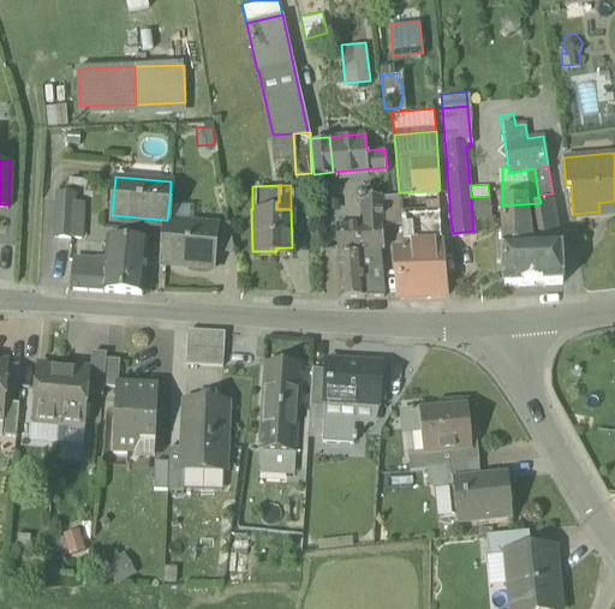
[(336,249),(338,249),(380,245),(384,245),(382,221),(381,193),(381,192),(366,193),(365,190),(363,189),(359,189),(357,191),(357,195),(358,197),(362,198),(362,221),(335,222),(336,249)]
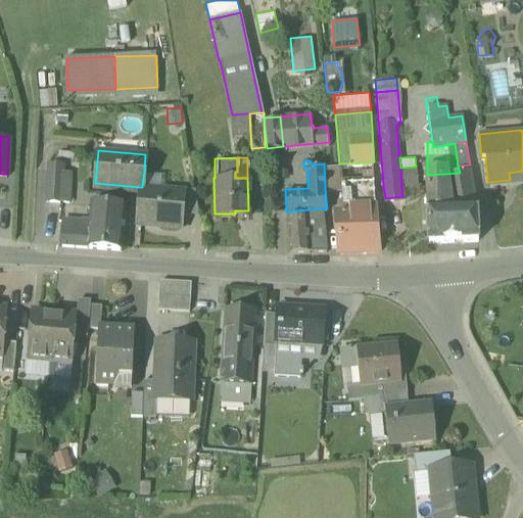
[(46,198),(60,199),(62,169),(62,162),(48,161),(46,198)]
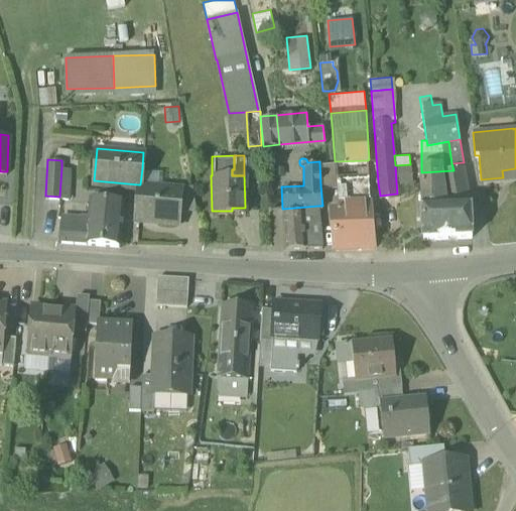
[(319,162),(320,185),(337,183),(337,177),(335,161),(319,162)]
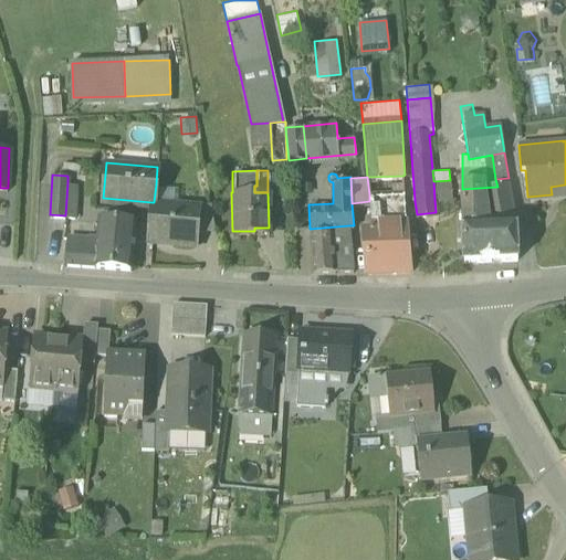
[(498,187),(510,186),(509,178),(495,179),(498,187)]
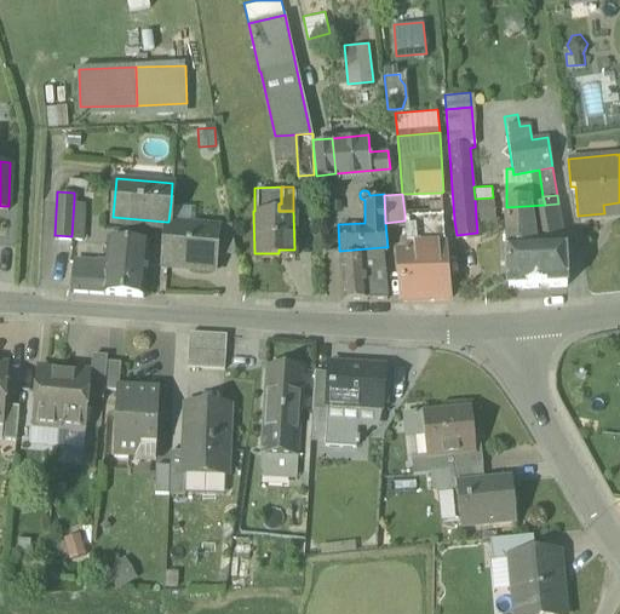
[(475,199),(476,218),(495,216),(493,198),(475,199)]
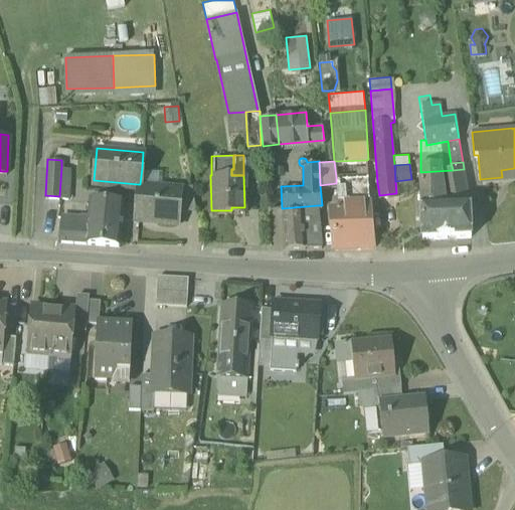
[(61,166),(59,196),(69,197),(71,167),(61,166)]
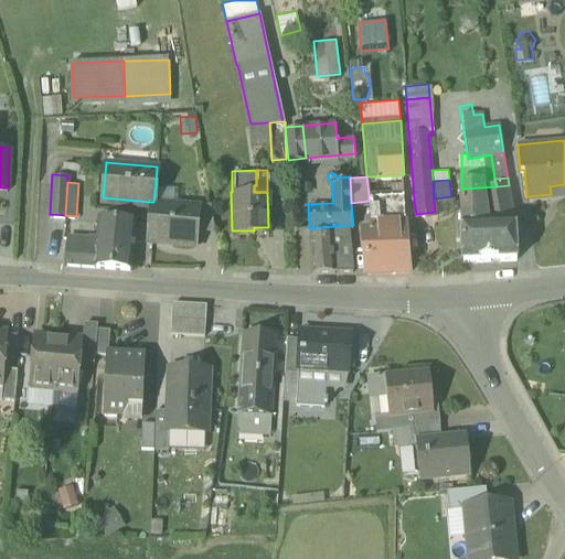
[(156,184),(153,202),(176,204),(178,186),(156,184)]
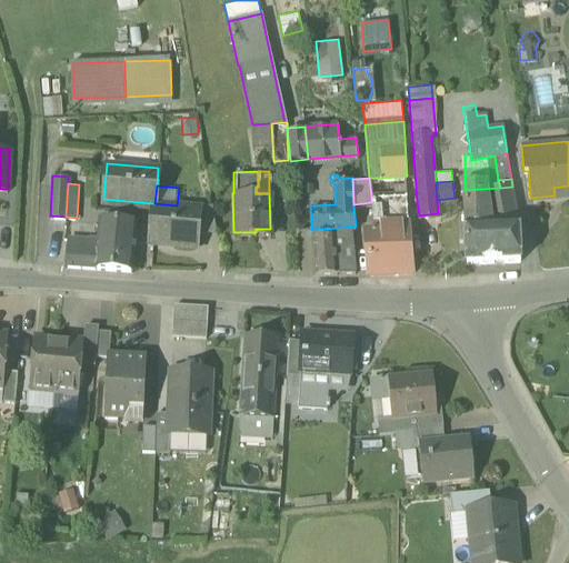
[(465,190),(466,262),(520,259),(518,223),(512,187),(500,188),(465,190)]
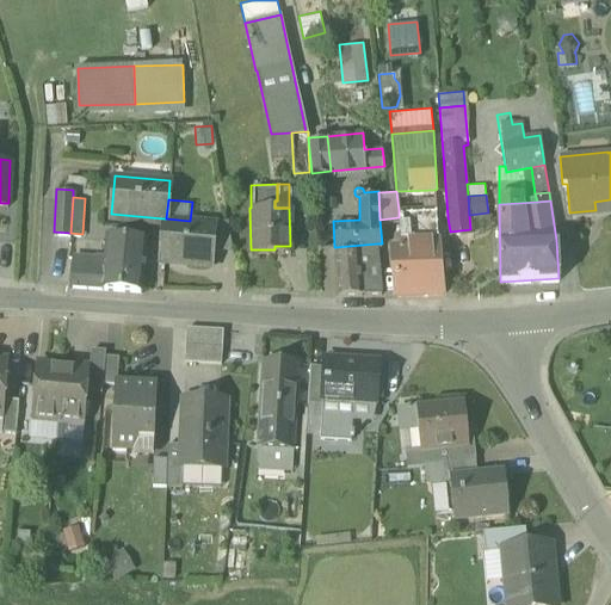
[(395,291),(443,291),(438,238),(436,209),(399,210),(399,217),(401,245),(399,245),(399,246),(392,247),(395,291)]
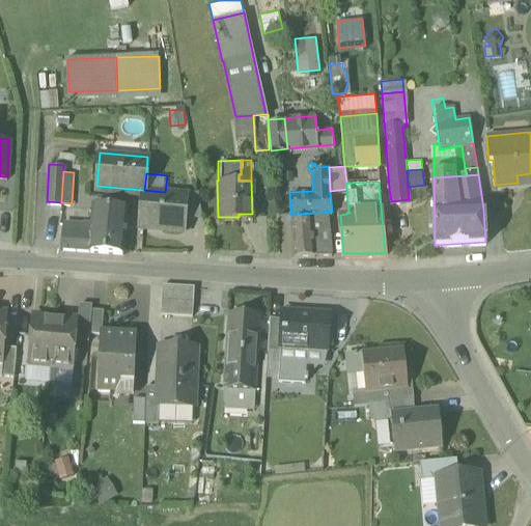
[(187,194),(185,217),(202,214),(198,189),(186,191),(186,193),(187,194)]
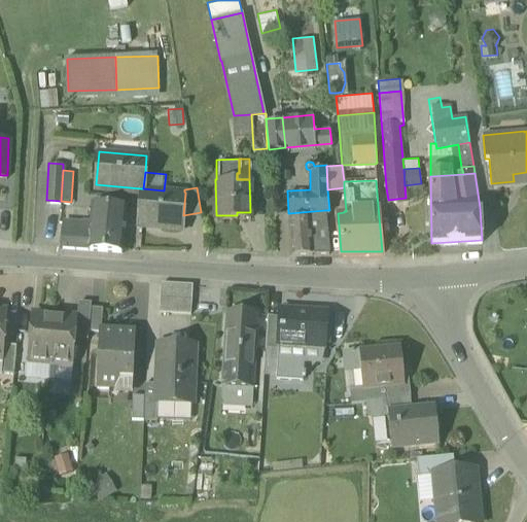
[(164,190),(143,188),(141,188),(139,221),(182,225),(183,215),(185,193),(184,192),(164,190)]
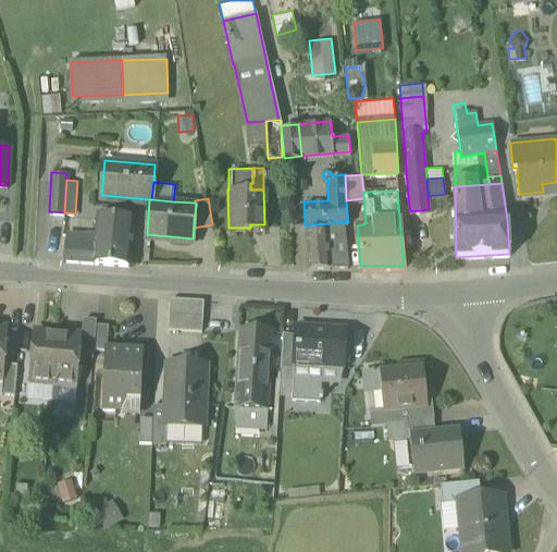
[(64,259),(130,264),(134,215),(97,212),(96,234),(67,232),(64,259)]
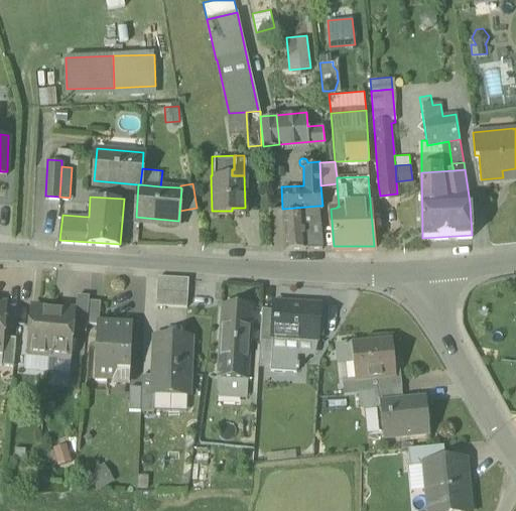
[(321,245),(318,206),(283,209),(283,211),(282,211),(285,246),(321,245)]
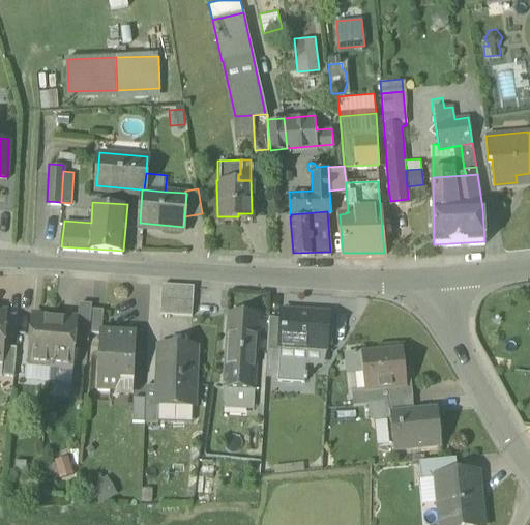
[(163,282),(162,296),(193,298),(194,283),(163,282)]
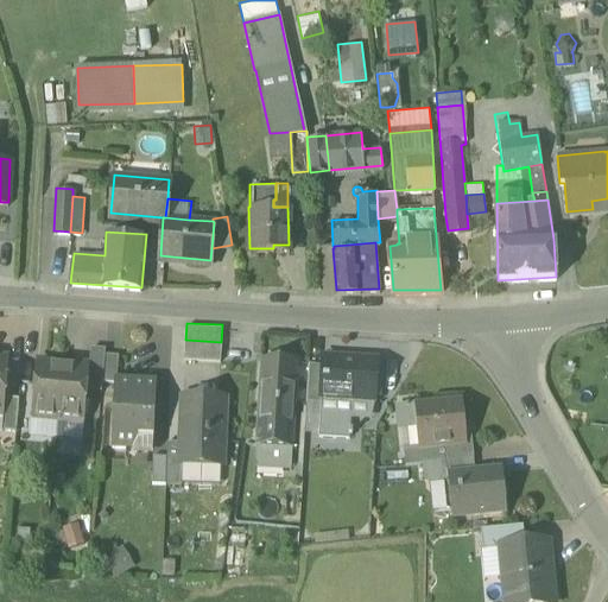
[(220,359),(221,342),(185,340),(184,356),(220,359)]
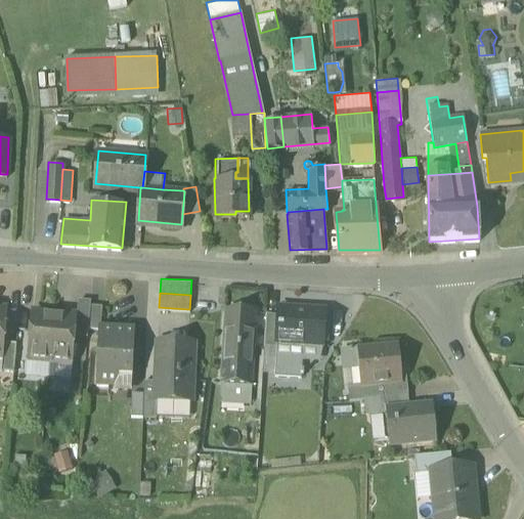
[(75,334),(87,335),(88,326),(90,302),(78,301),(77,313),(75,334)]
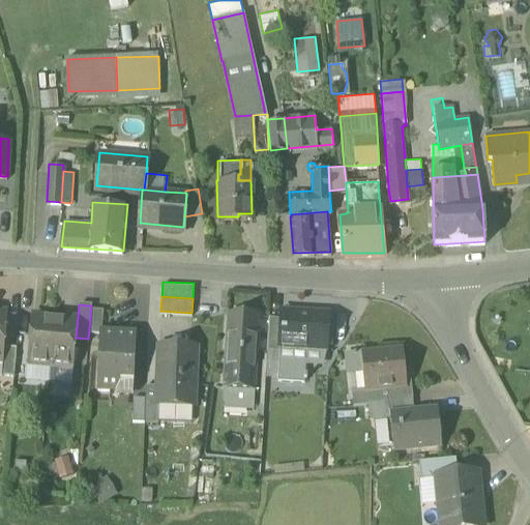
[(89,329),(101,330),(104,307),(91,305),(89,329)]
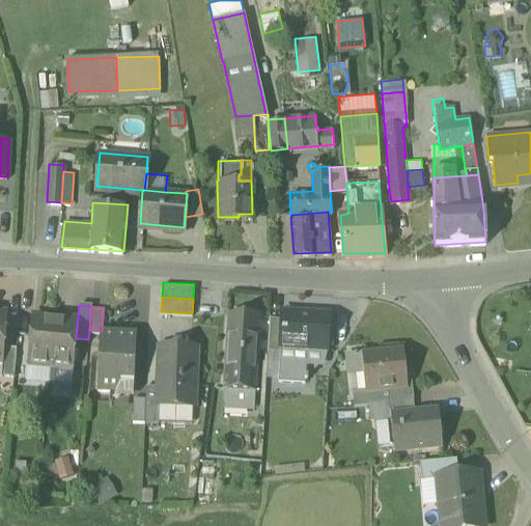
[(280,344),(280,345),(307,348),(326,349),(329,311),(283,308),(282,317),(280,344)]
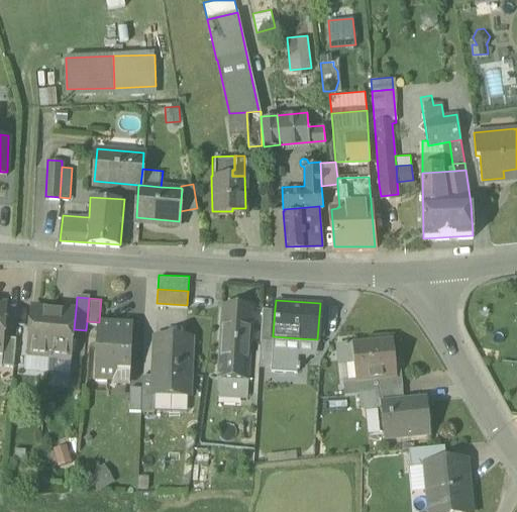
[(224,303),(221,339),(249,341),(251,305),(224,303)]
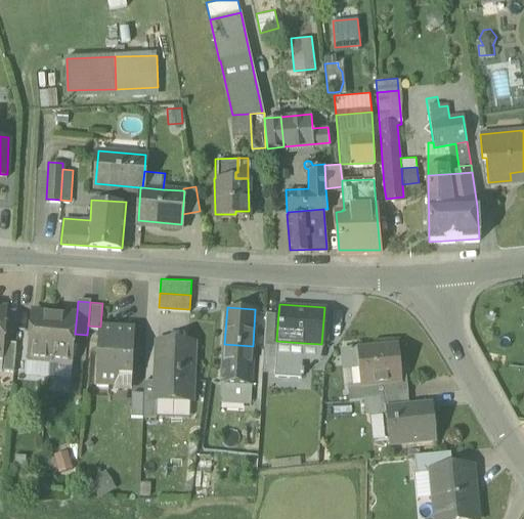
[(27,356),(50,358),(54,311),(32,309),(27,356)]
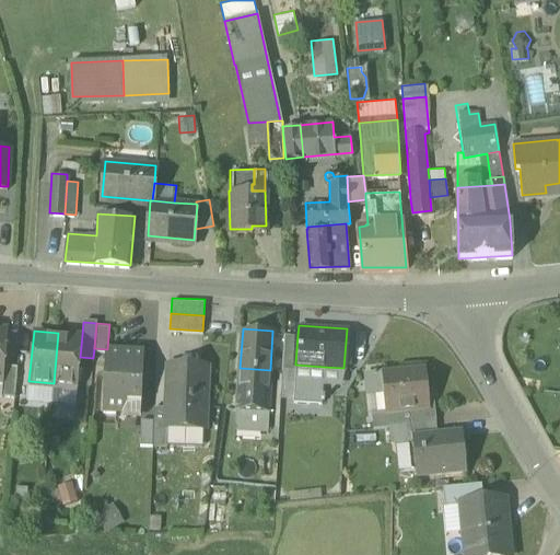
[(82,335),(58,333),(54,383),(78,385),(80,357),(82,335)]
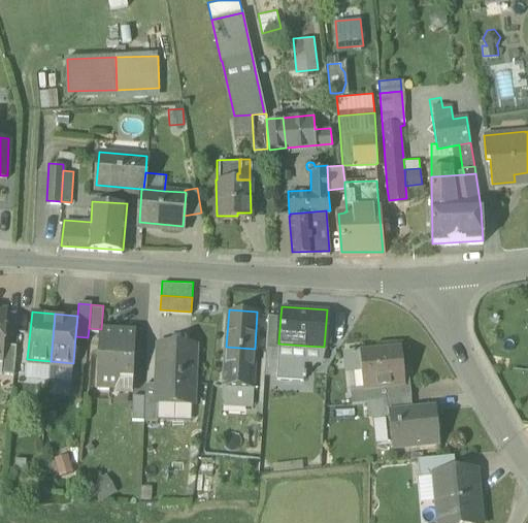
[(266,341),(278,342),(281,316),(268,315),(266,341)]
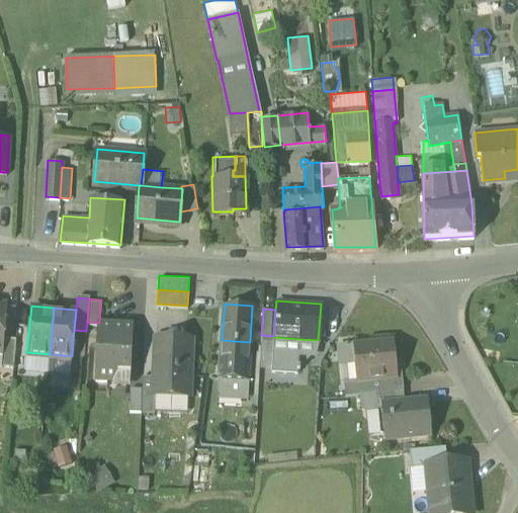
[(95,375),(113,376),(118,372),(131,373),(133,325),(99,323),(97,348),(96,348),(95,375)]
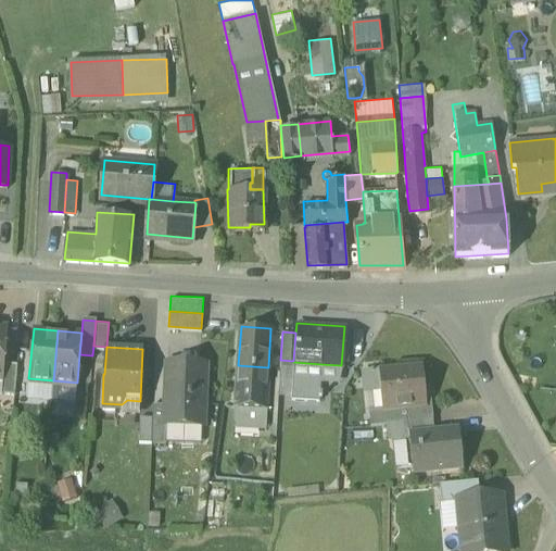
[(1,390),(14,391),(17,361),(4,360),(2,376),(1,390)]
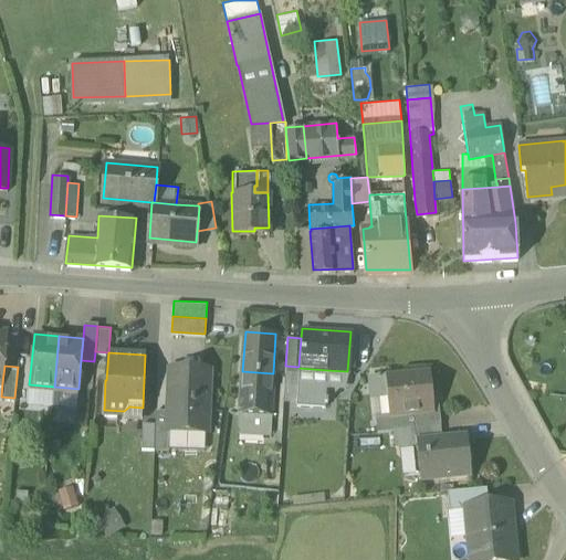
[(283,402),(296,403),(299,368),(299,367),(285,366),(283,402)]
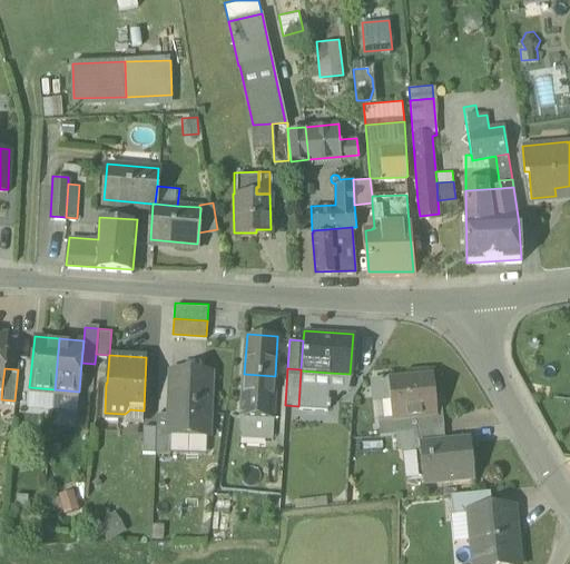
[(207,433),(208,433),(210,370),(172,369),(170,411),(169,432),(170,432),(207,433)]
